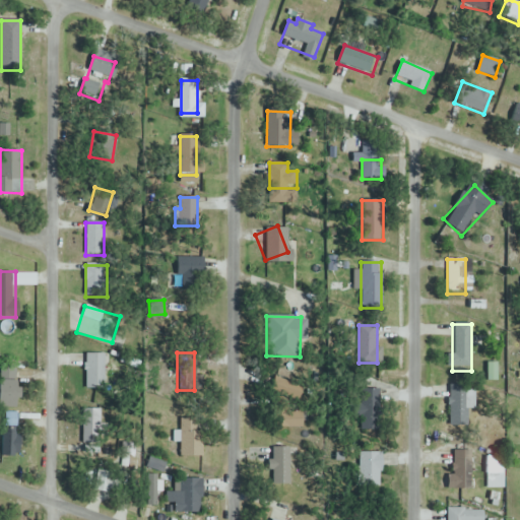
[(85,389),(105,389),(105,354),(85,354),(85,389)]
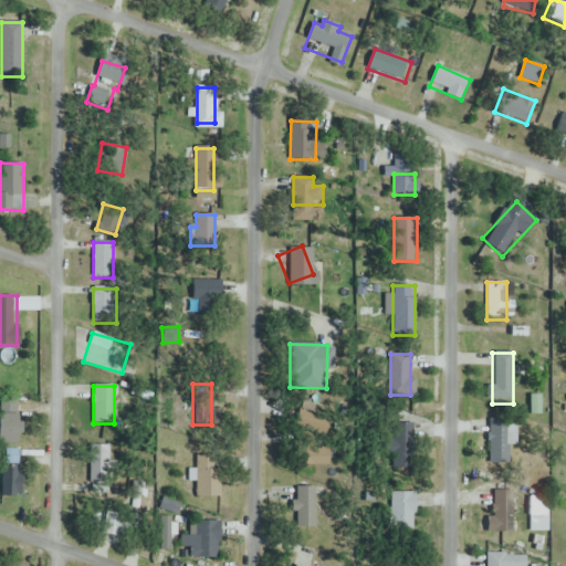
[(19,399),(0,399),(0,443),(19,444),(19,399)]
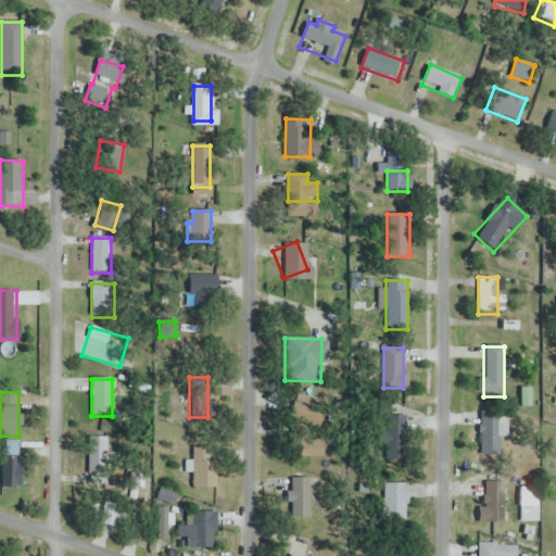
[(290,417),(318,427),(323,415),(294,405),(290,417)]
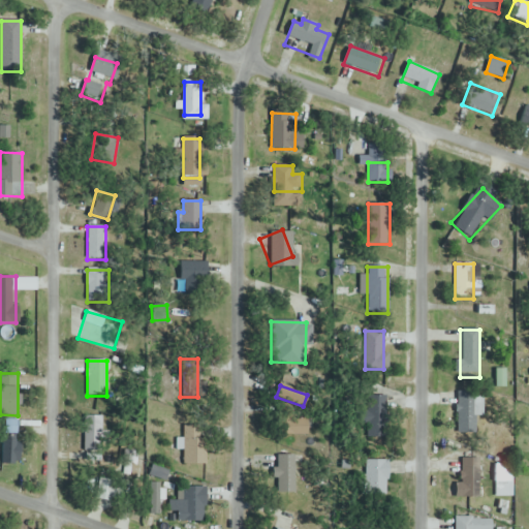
[(457,434),(476,434),(476,393),(457,393),(457,434)]
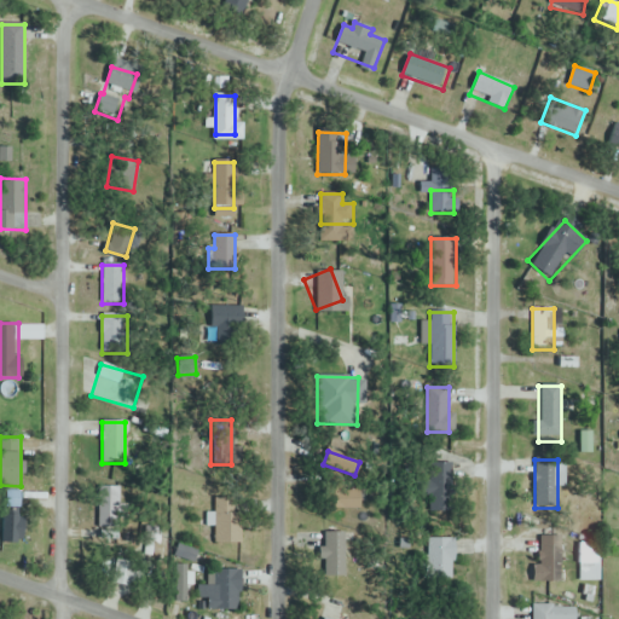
[(451,464),(431,463),(429,476),(417,476),(416,496),(450,497),(451,464)]
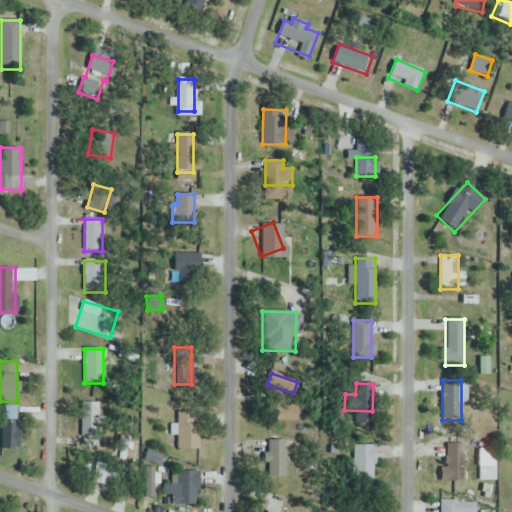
[(275,421),(298,421),(298,405),(275,405),(275,421)]
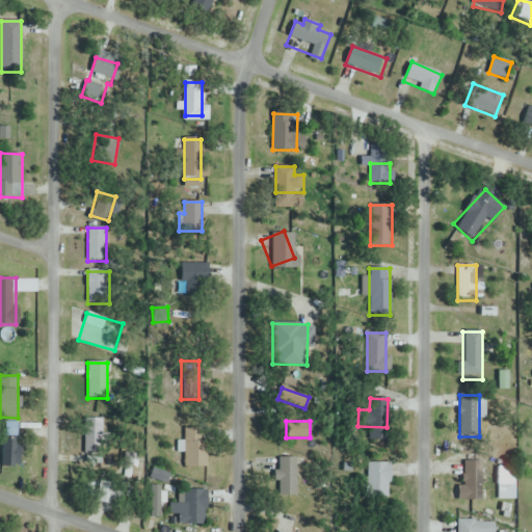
[(19,424),(5,424),(5,468),(19,468),(19,424)]
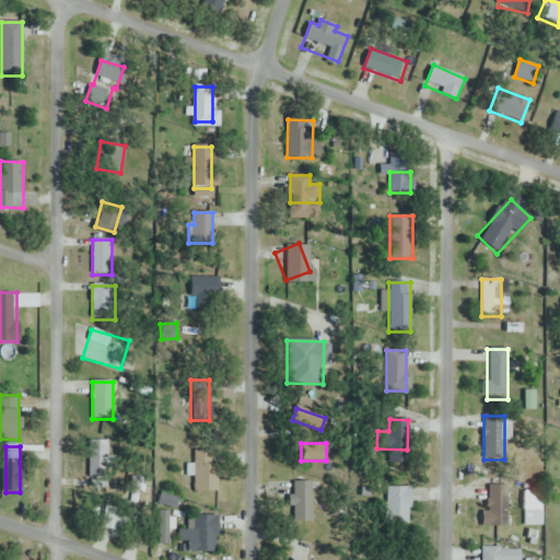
[(313,523),(313,482),(291,482),(291,508),(293,508),(293,523),(313,523)]
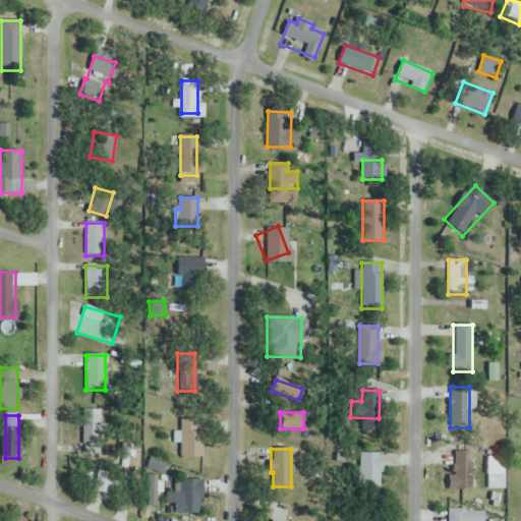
[(358,453),(358,489),(381,489),(381,453),(358,453)]
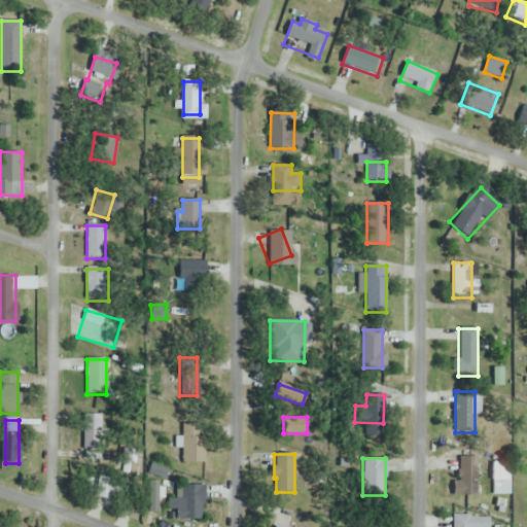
[(456,494),(478,494),(478,463),(456,463),(456,494)]
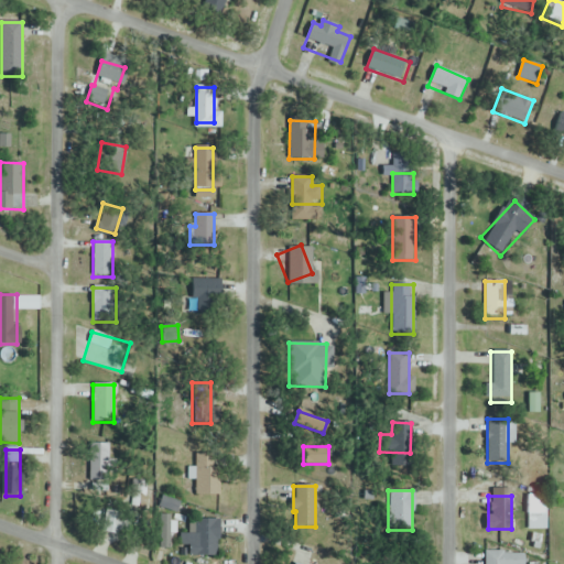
[(530,525),(543,525),(543,500),(530,500),(530,525)]
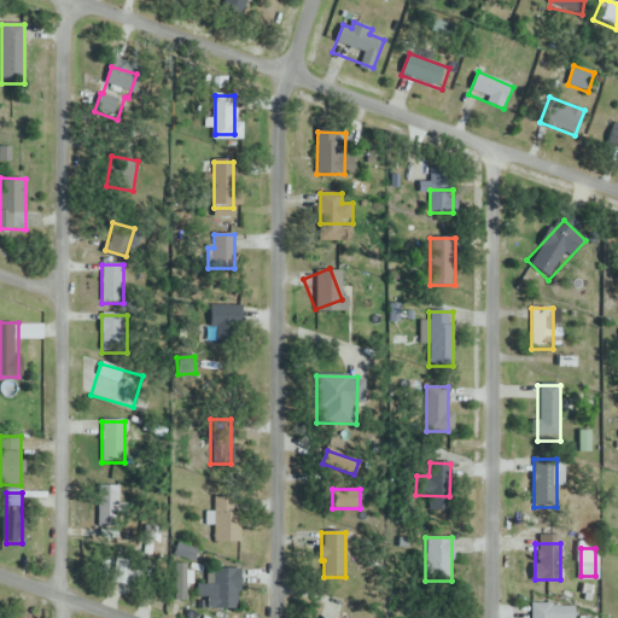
[(136,579),(133,553),(109,555),(111,582),(136,579)]
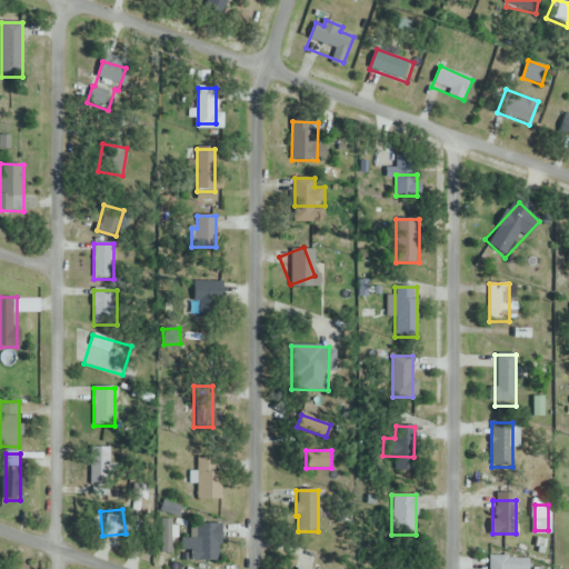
[(190,560),(221,560),(221,526),(191,526),(191,538),(183,538),(183,550),(190,550),(190,560)]
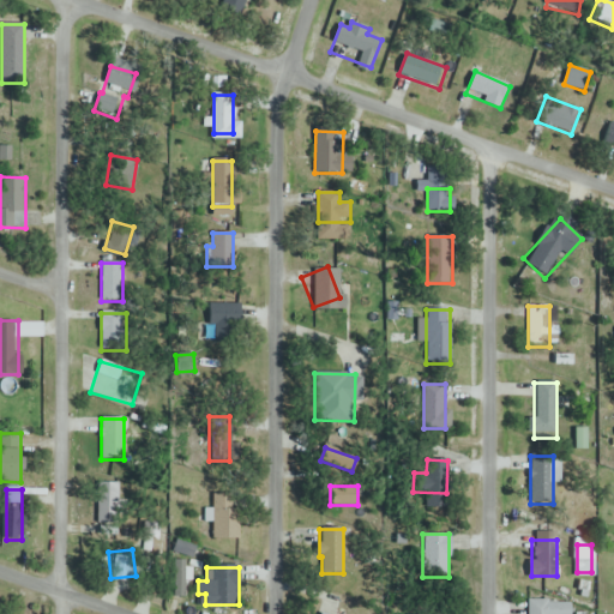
[(570,613),(571,602),(513,601),(513,613),(528,613),(570,613)]
